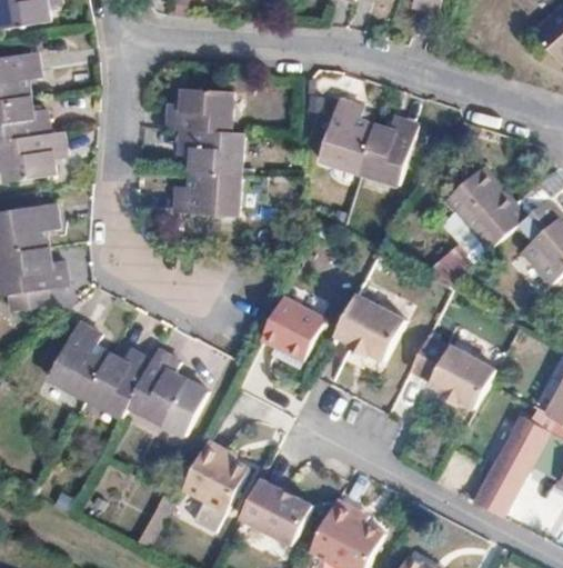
[(0,29),(49,22),(47,7),(60,5),(58,0),(0,0),(0,29)]
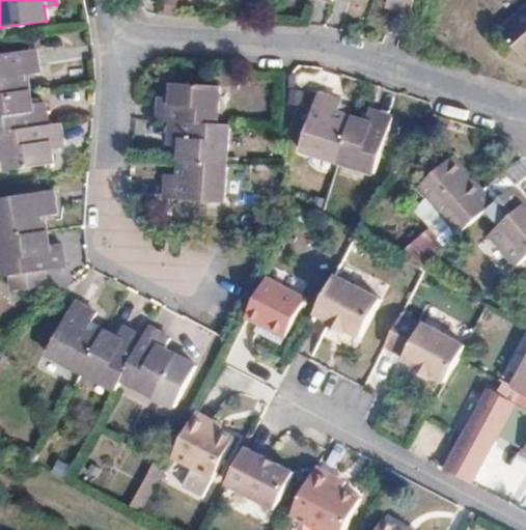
[(383,0),(383,3),(407,11),(411,0),(383,0)]
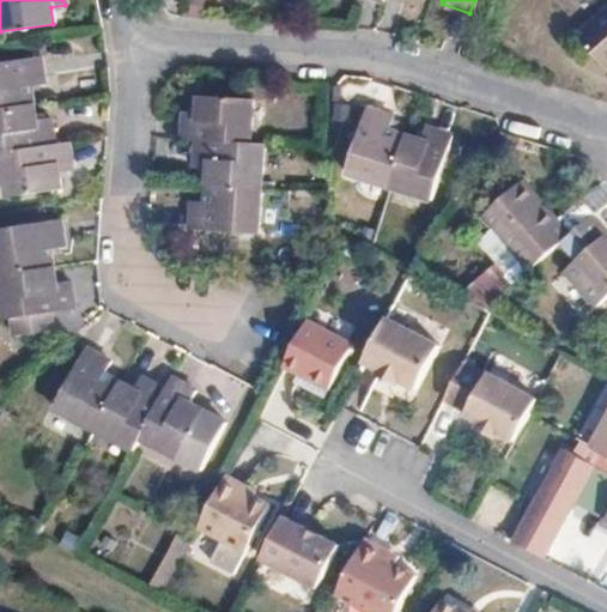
[(606,70),(606,2),(574,32),(606,71),(606,70)]
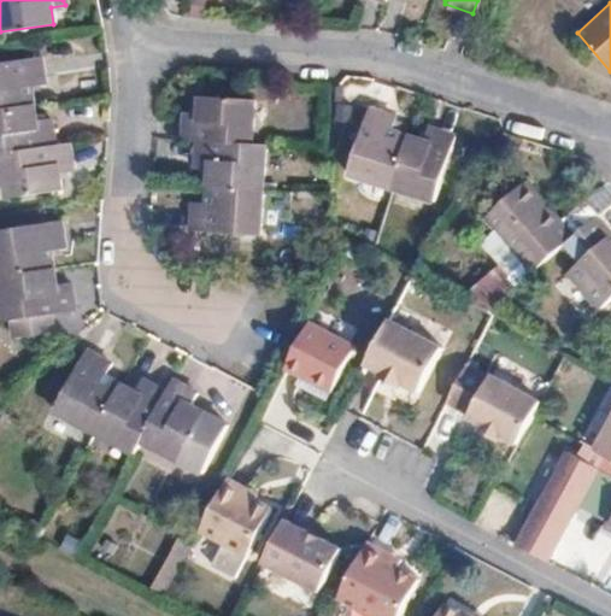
[(0,107),(30,104),(28,86),(41,83),(37,57),(0,60),(0,107)]
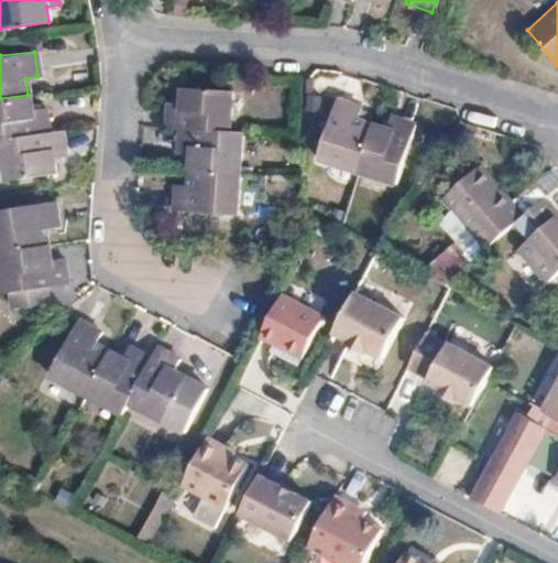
[(163,127),(176,128),(227,130),(229,90),(178,88),(178,103),(165,101),(163,127)]
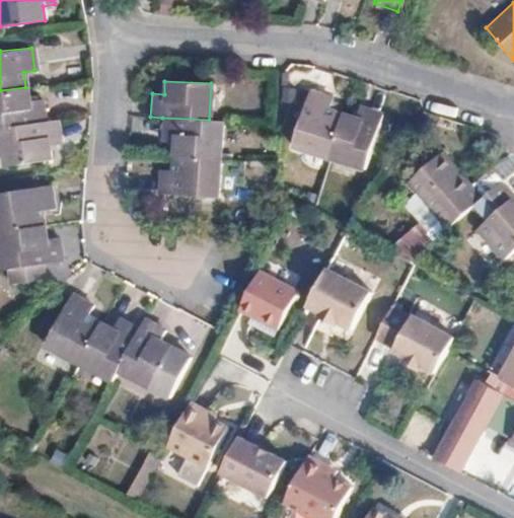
[(0,130),(43,123),(40,100),(27,101),(25,87),(0,90),(0,130)]
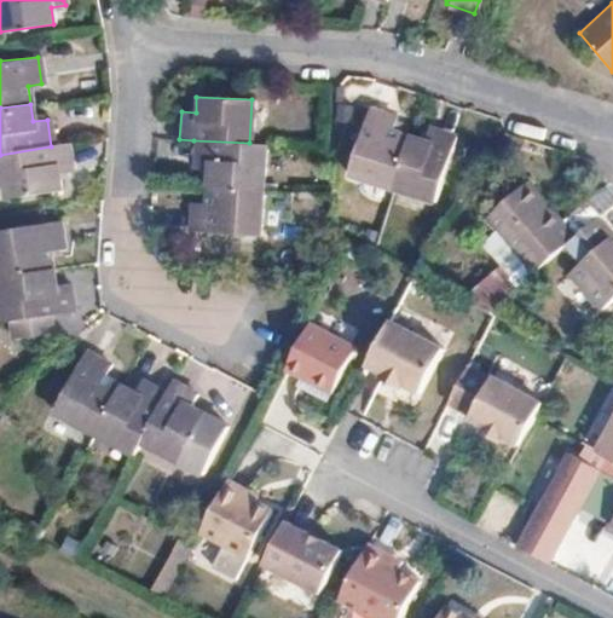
[(387,186),(404,134),(389,130),(394,117),(366,108),(346,173),(387,186)]
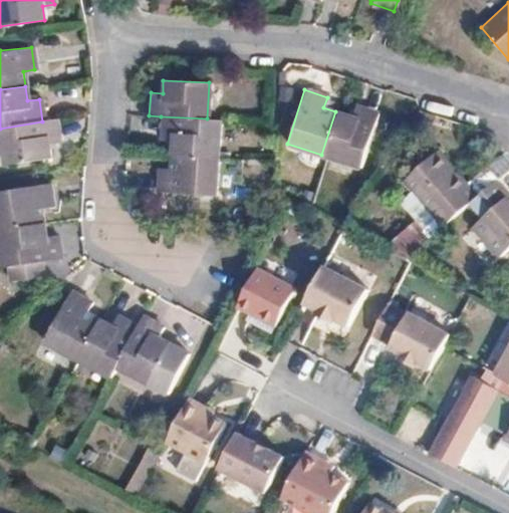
[(335,111),(321,155),(358,167),(376,113),(353,105),(349,116),(335,111)]
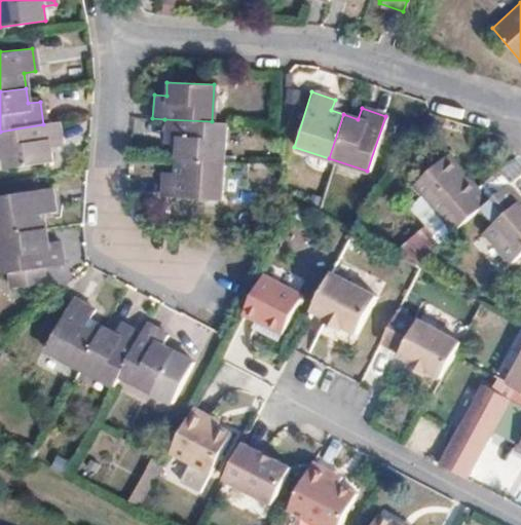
[(176,143),(175,158),(221,161),(224,122),(212,121),(164,119),(163,143),(176,143)]
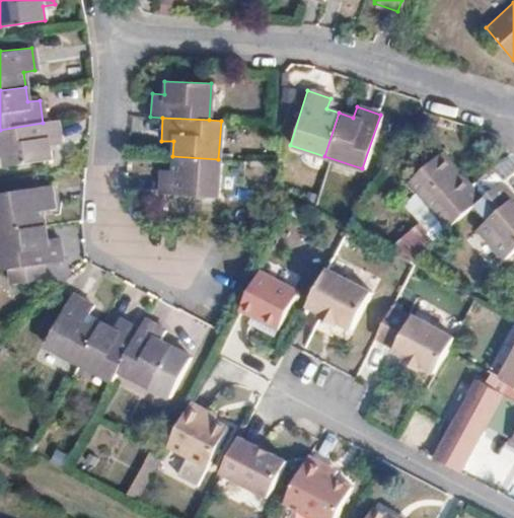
[(43,123),(0,130),(0,137),(4,167),(49,161),(46,145),(58,143),(55,121),(43,123)]
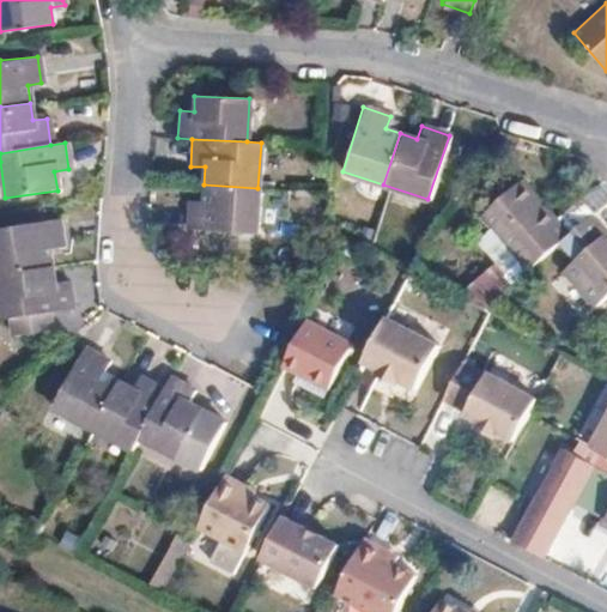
[(558,240),(565,232),(520,179),(478,214),(498,240),(523,268),(558,240)]
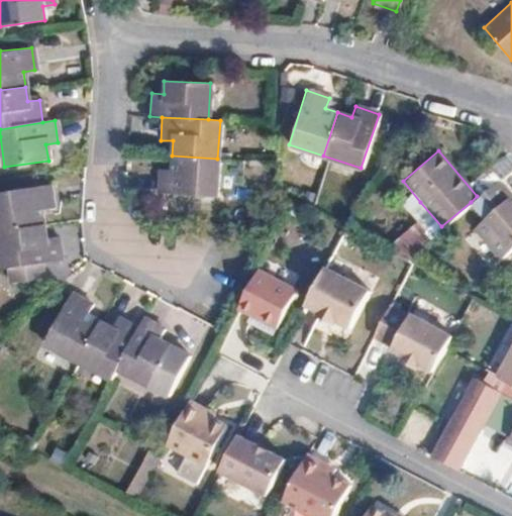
[(217,159),(172,156),(171,169),(160,169),(158,192),(215,196),(217,159)]
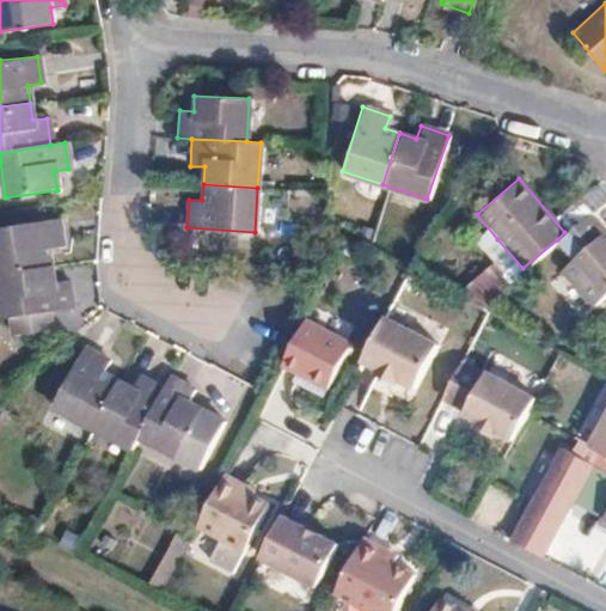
[(564,232),(557,239),(573,257),(558,268),(591,306),(605,292),(605,232),(588,212),(564,232)]
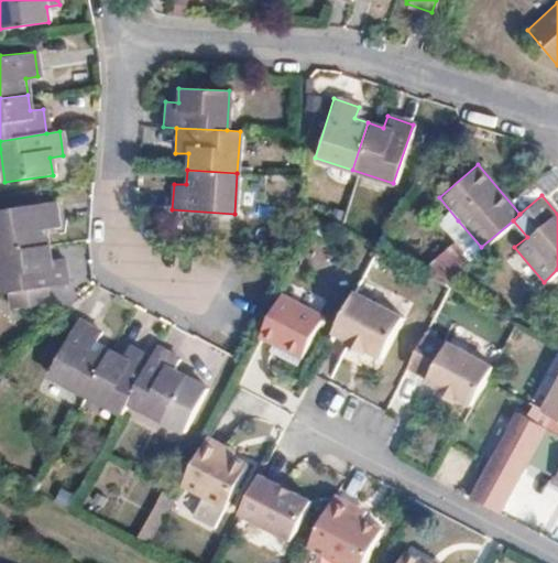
[(0,252),(45,245),(43,228),(56,227),(52,202),(0,208),(0,252)]
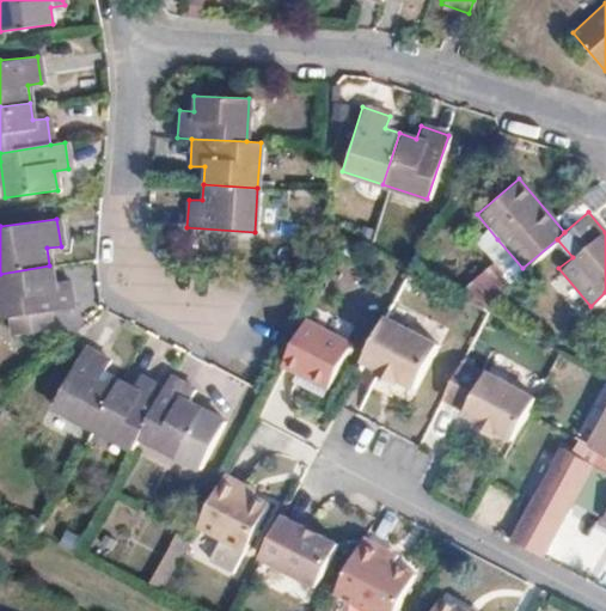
[(522,268),(497,239),(484,251),(493,261),(509,280),(522,268)]
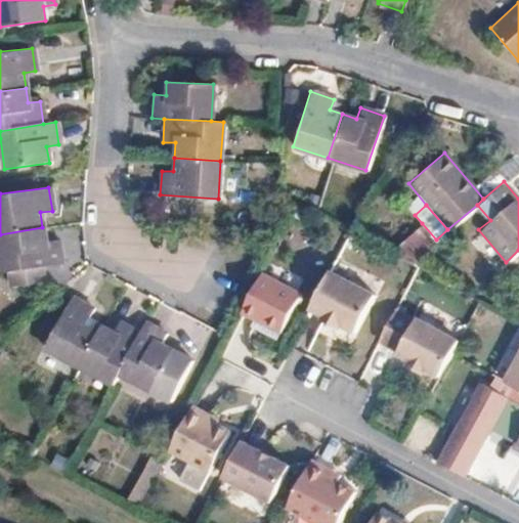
[(436,240),(422,223),(389,251),(409,262),(436,240)]
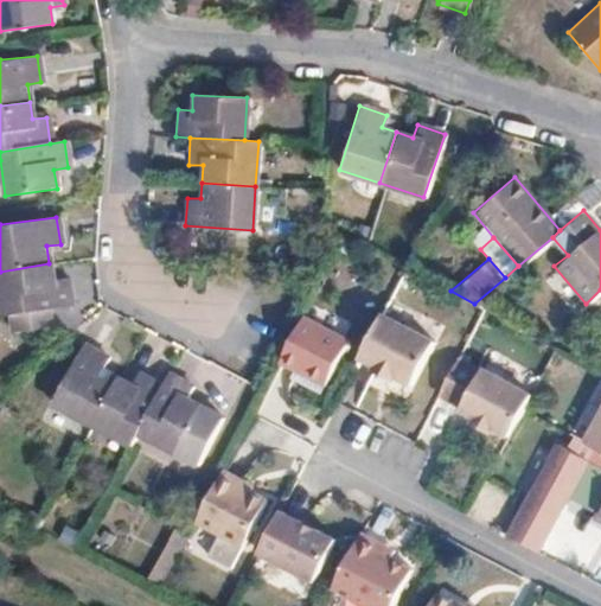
[(51,280),(49,263),(0,272),(0,294),(4,316),(7,316),(10,331),(50,325),(48,310),(69,306),(65,278),(51,280)]
